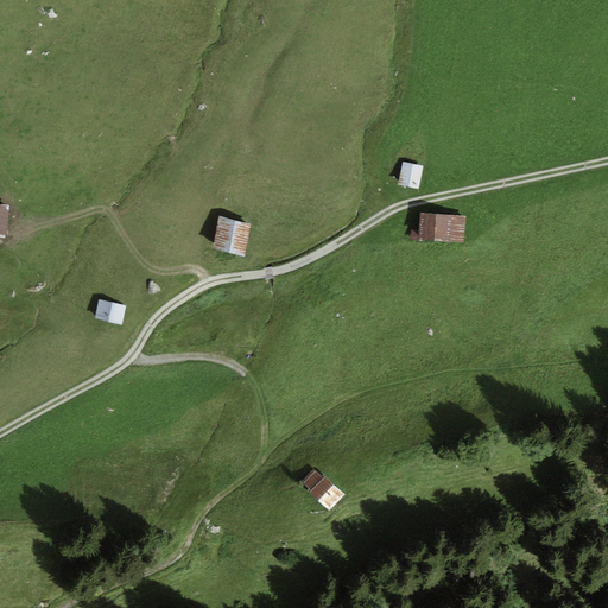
[(418,190),(424,166),(403,162),(398,185),(418,190)]
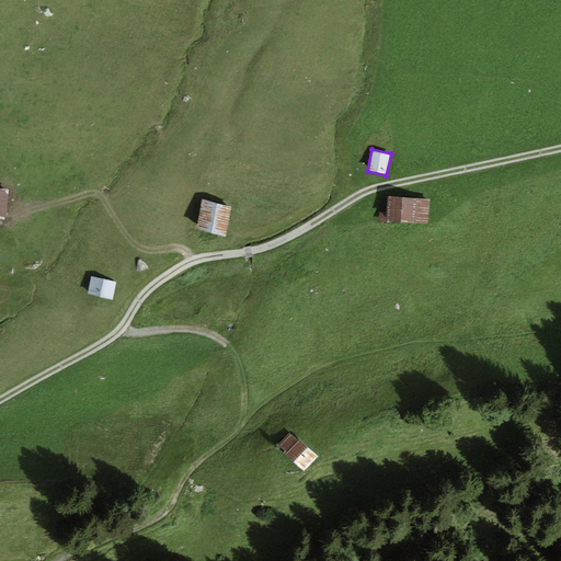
[(430,199),(388,196),(386,221),(427,226),(430,199)]
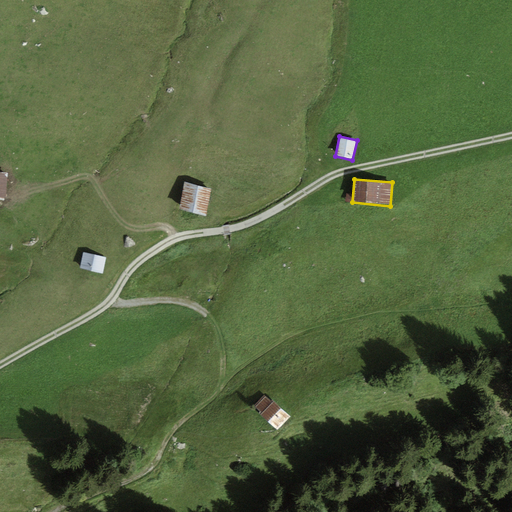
[(207,216),(211,190),(184,185),(180,211),(207,216)]
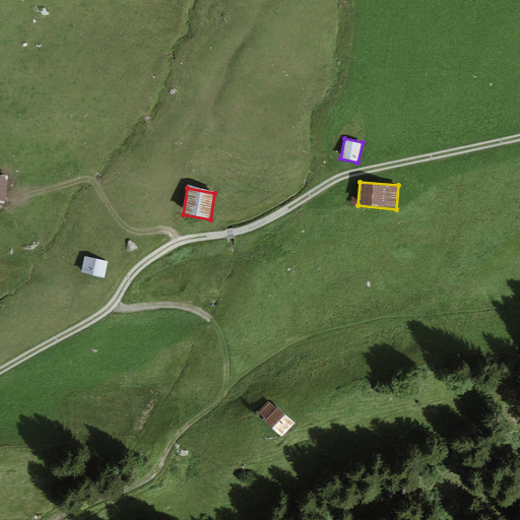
[(108,262),(84,256),(80,273),(105,278),(108,262)]
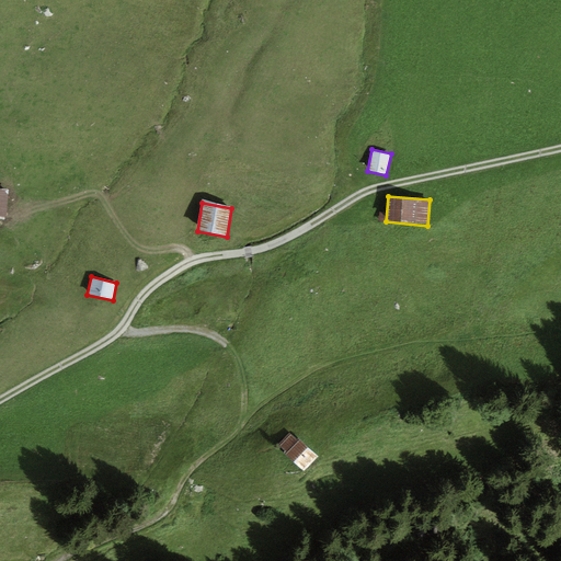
[(305,471),(318,457),(299,438),(297,441),(289,433),(279,444),(287,451),(285,453),(305,471)]
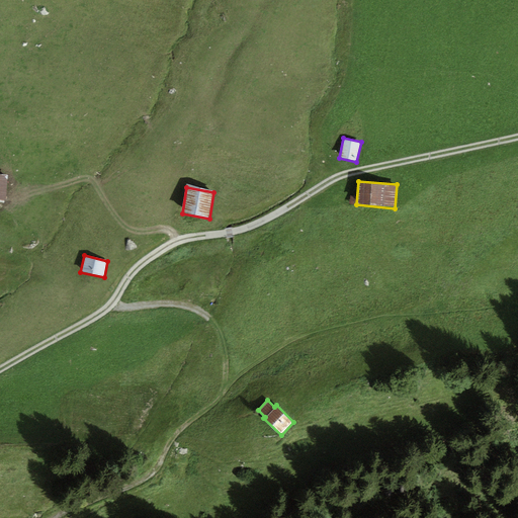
All buildings are outlined.
